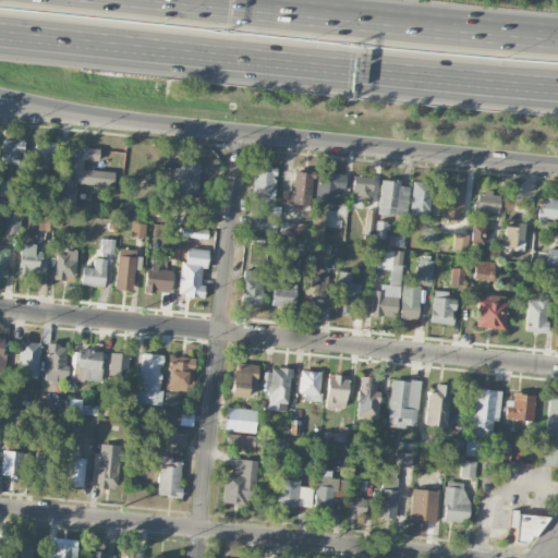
[(22,140),(2,138),(2,164),(21,164),(22,140)]
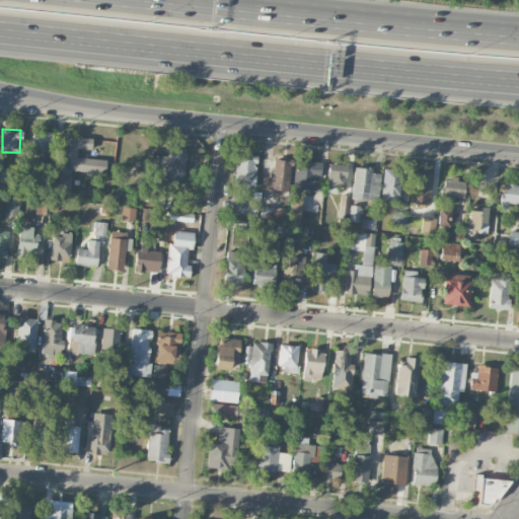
[(52,152),(52,133),(31,133),(32,152),(52,152)]
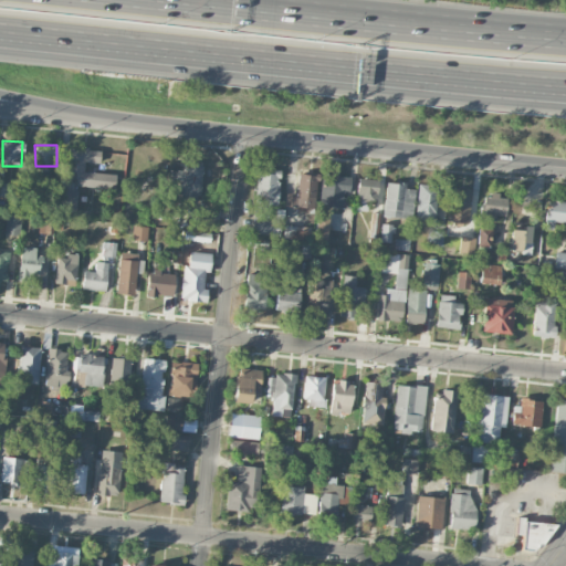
[(116,175),(84,171),(85,163),(100,164),(101,150),(69,147),(65,178),(76,179),(75,186),(114,190),(116,175)]
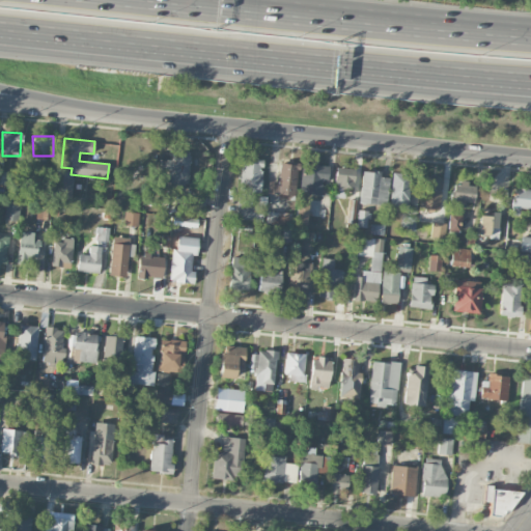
[(189,157),(165,156),(164,170),(169,170),(168,193),(187,194),(189,157)]
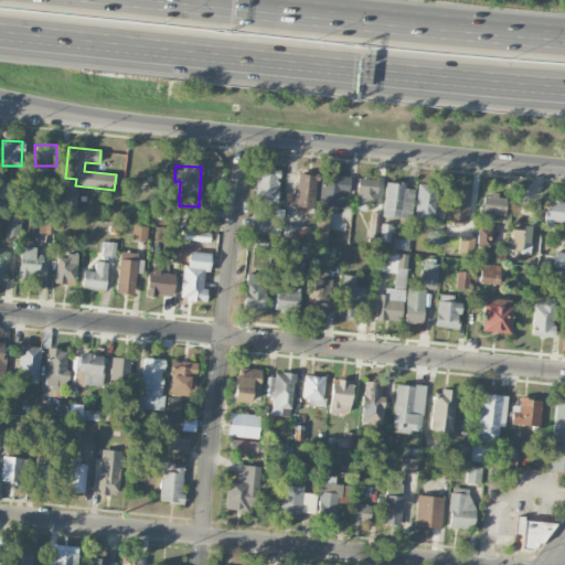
[(278,170),(256,170),(256,204),(277,204),(278,170)]
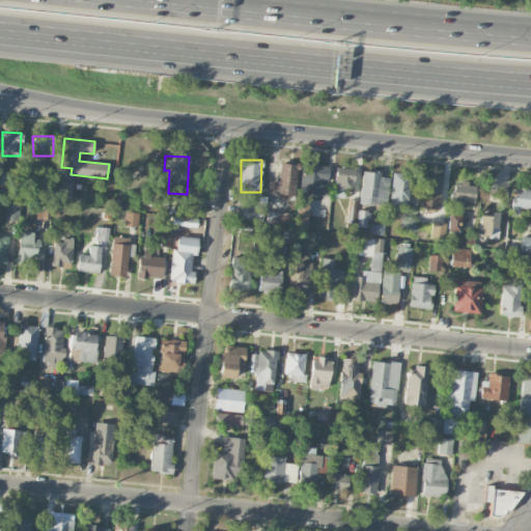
[(268,182),(268,195),(296,196),(297,164),(279,164),(279,182),(268,182)]
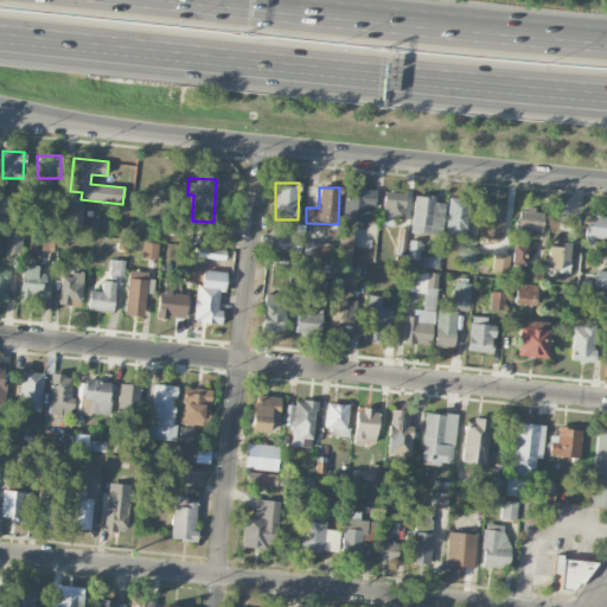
[(375,191),(344,190),(343,222),(372,223),(374,210),(375,191)]
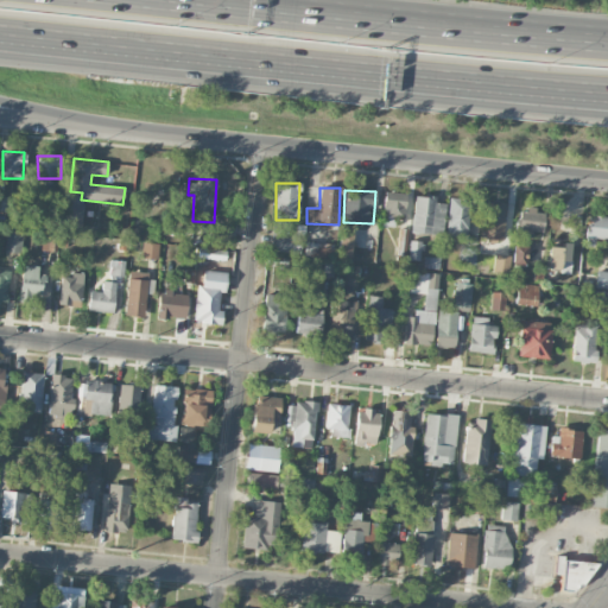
[(394,227),(396,219),(404,219),(405,192),(384,191),(382,226),(394,227)]
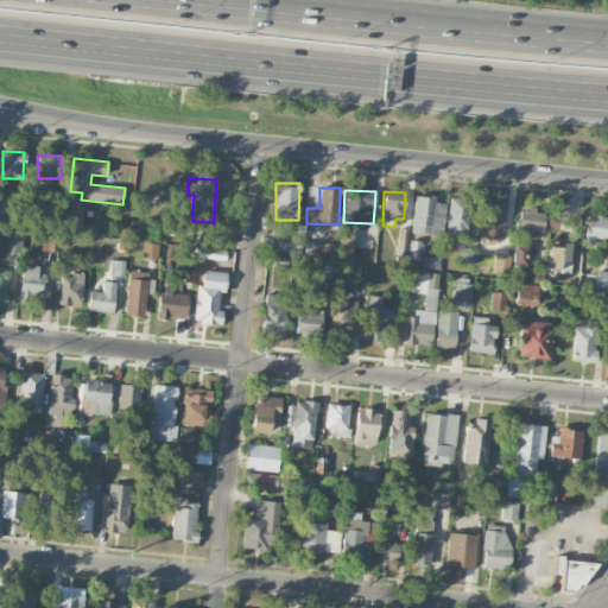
[(442,235),(445,204),(435,202),(436,197),(416,195),(411,230),(442,235)]
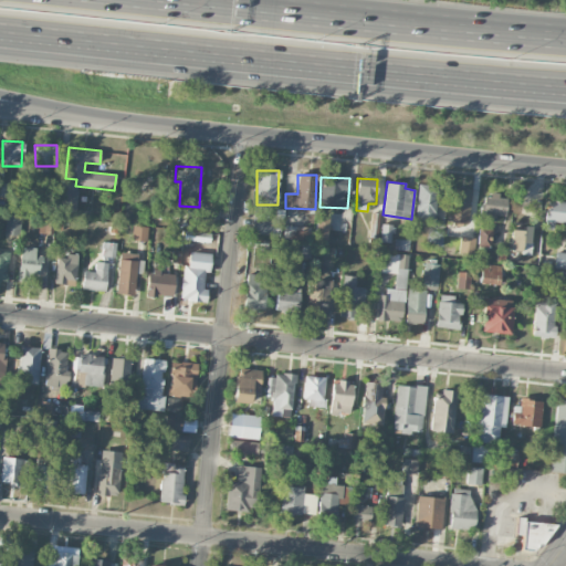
[(416,221),(436,221),(437,185),(417,185),(416,221)]
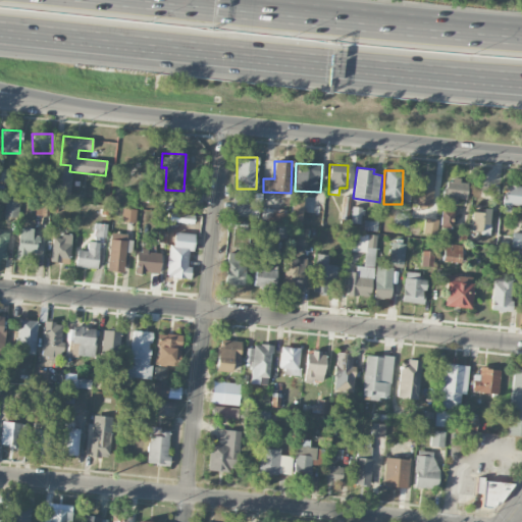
[(70,175),(54,174),(54,195),(70,196),(70,175)]
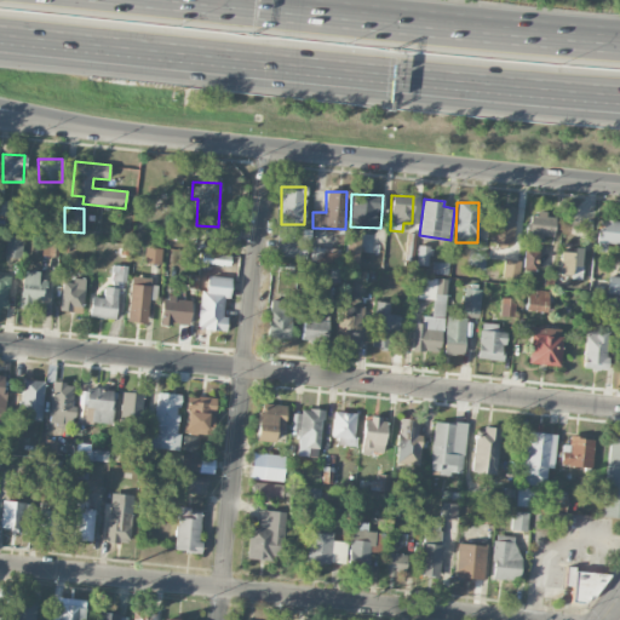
[(515,207),(492,207),(491,244),(514,245),(515,207)]
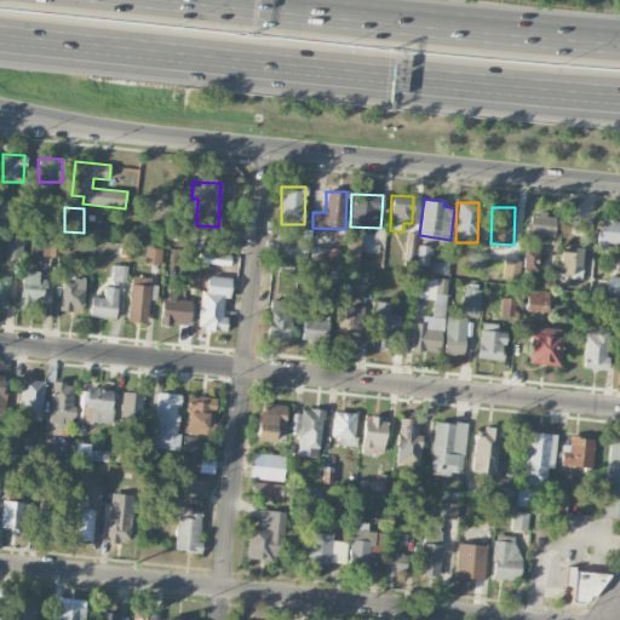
[(555,214),(529,213),(528,241),(544,241),(544,236),(554,236),(555,214)]
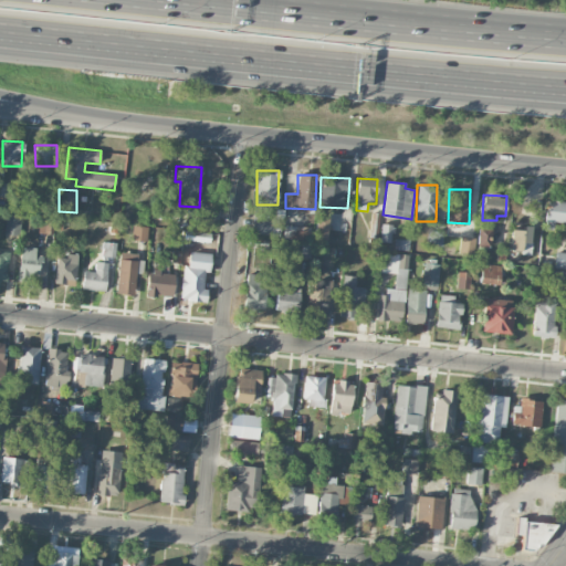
[(546,222),(565,222),(565,208),(565,199),(547,199),(546,222)]
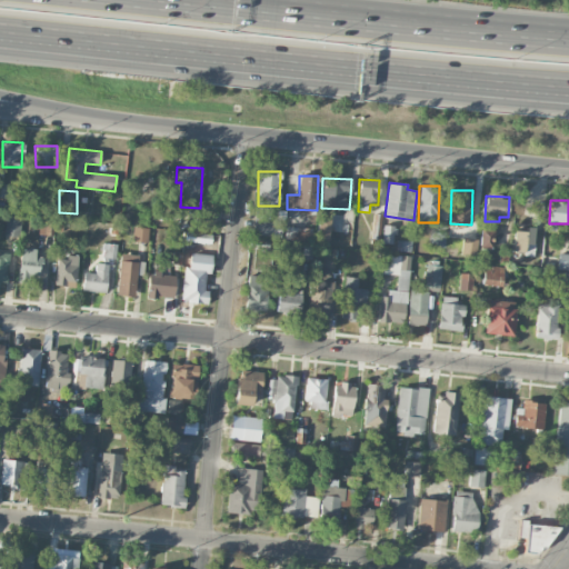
[(269,212),(255,212),(253,236),(276,236),(277,222),(268,222),(269,212)]
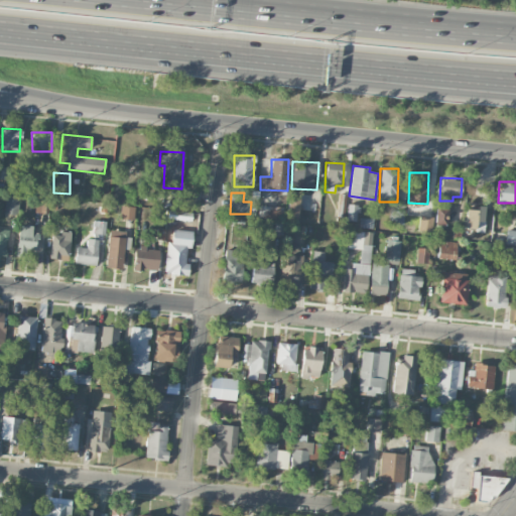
[(19,196),(5,195),(4,214),(18,215),(19,196)]
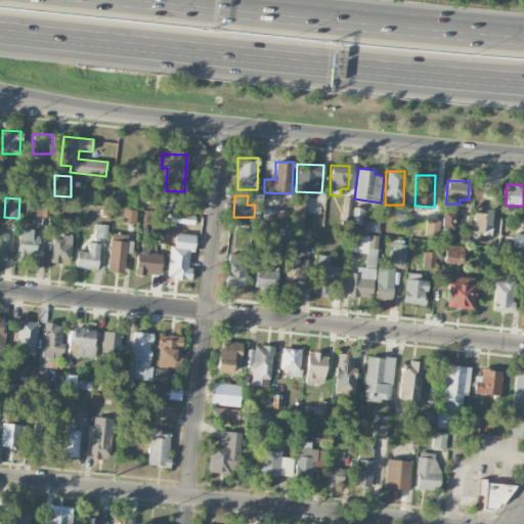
[(292,217),(303,217),(303,201),(293,201),(292,217)]
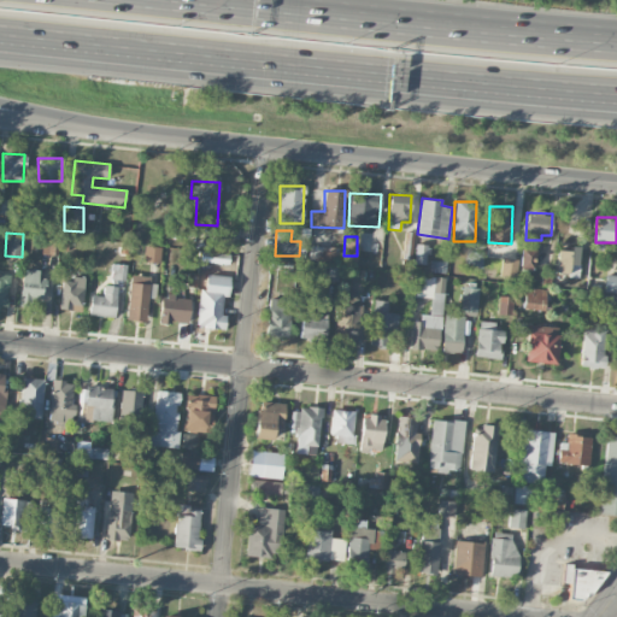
[(53,240),(43,241),(43,254),(53,254),(53,240)]
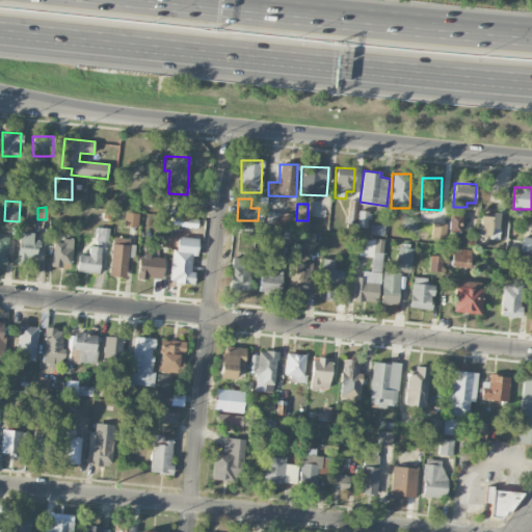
[(369,228),(370,211),(358,211),(357,227),(369,228)]
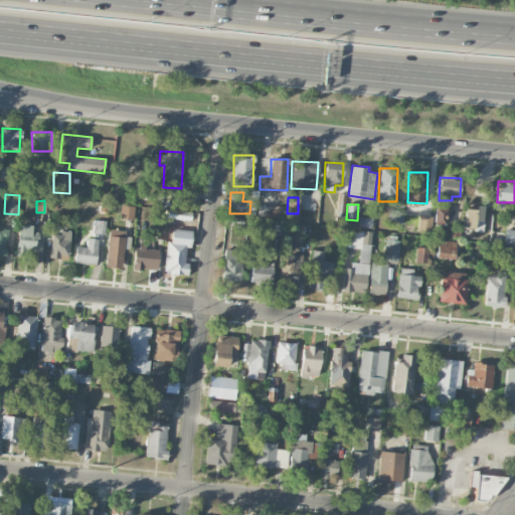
[(120,218),(134,219),(135,206),(122,205),(120,218)]
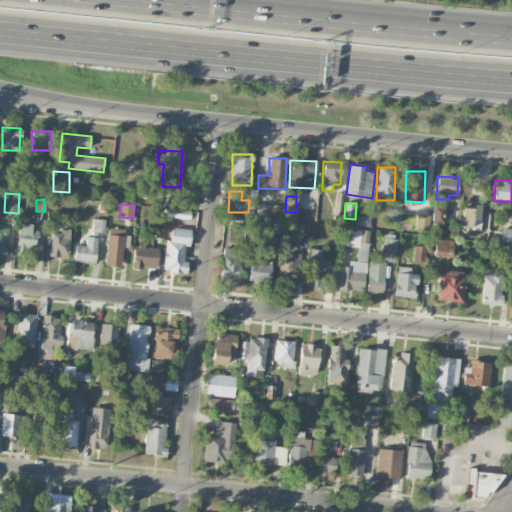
[(262,206),(262,205),(257,205),(256,216),(277,216),(277,206),(262,206)]
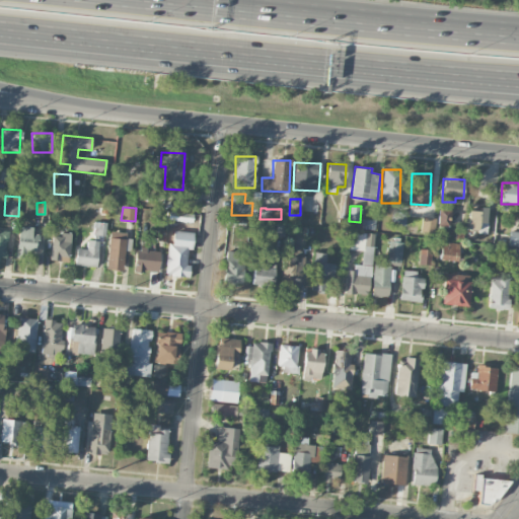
[(450,210),(438,209),(437,226),(449,226),(450,210)]
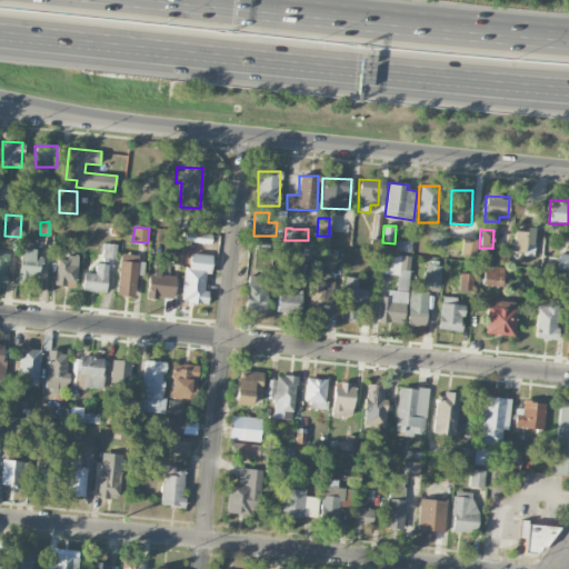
[(512,253),(533,255),(535,230),(513,229),(512,253)]
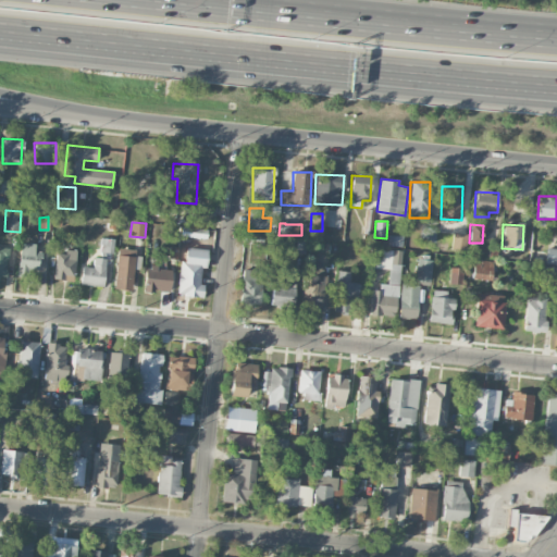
[(207,238),(207,230),(182,227),(181,236),(207,238)]
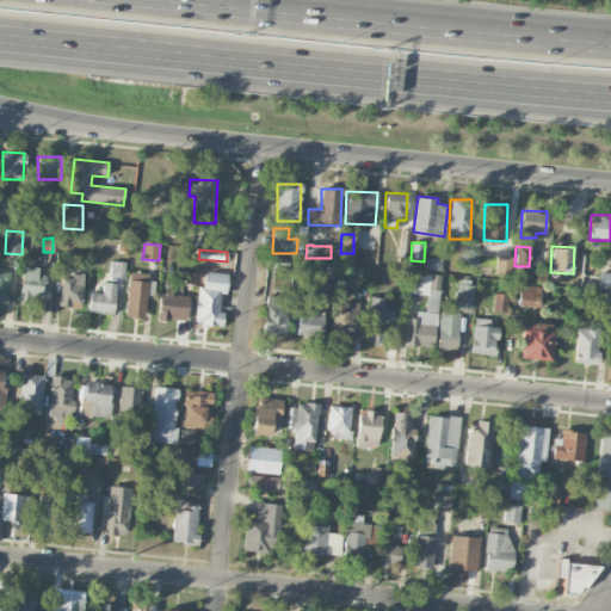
[(477,265),(479,250),(462,250),(461,265),(477,265)]
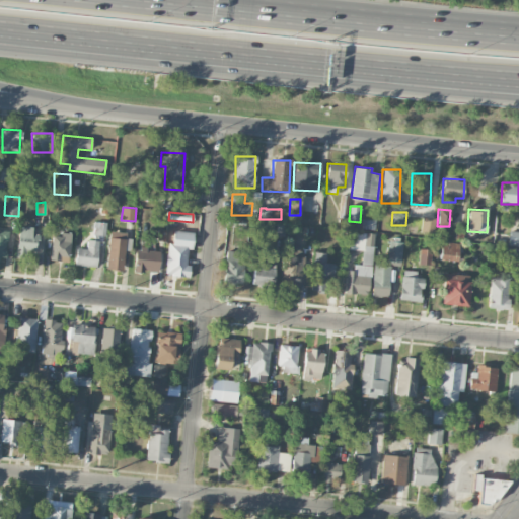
[(421,232),(434,233),(435,218),(422,217),(421,232)]
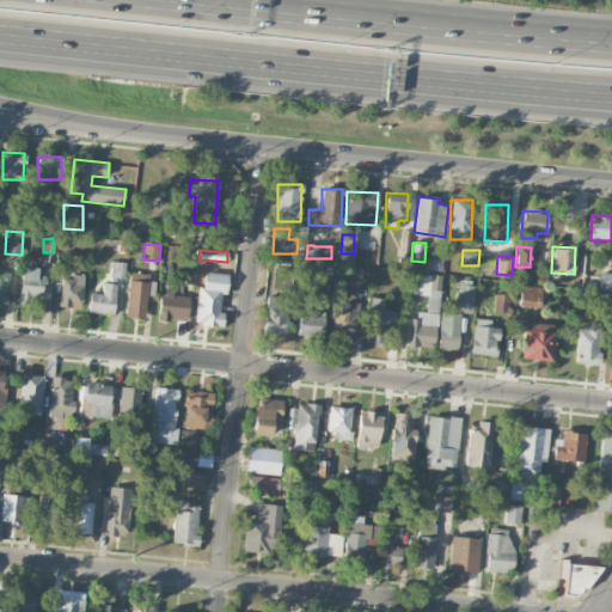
[(442,259),(427,258),(427,269),(441,270),(442,259)]
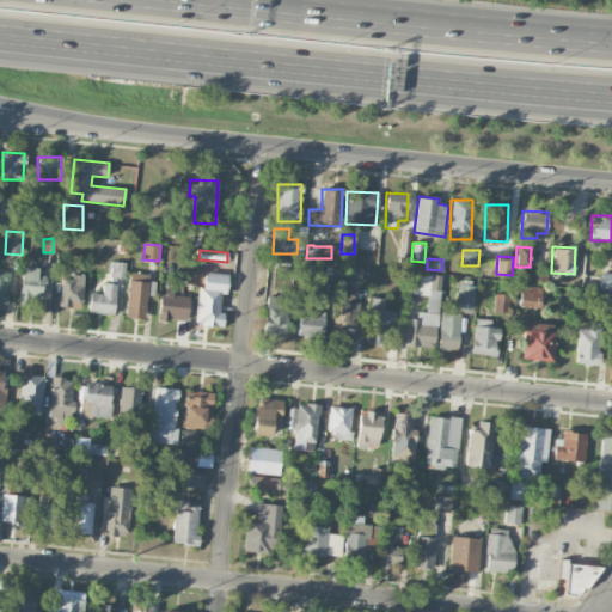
[(38,277),(38,268),(22,267),(20,300),(41,301),(42,277),(38,277)]
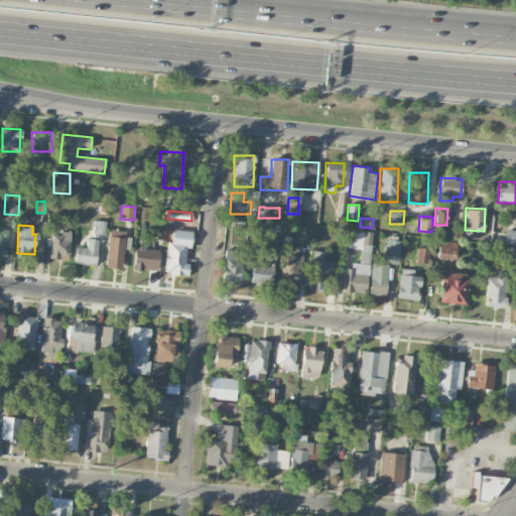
[(0,255),(5,256),(8,230),(0,228),(0,255)]
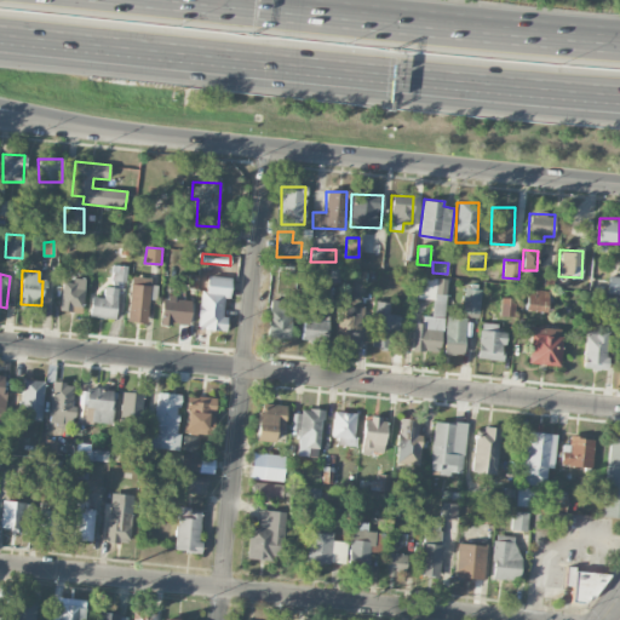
[(145,323),(151,279),(132,276),(126,321),(145,323)]
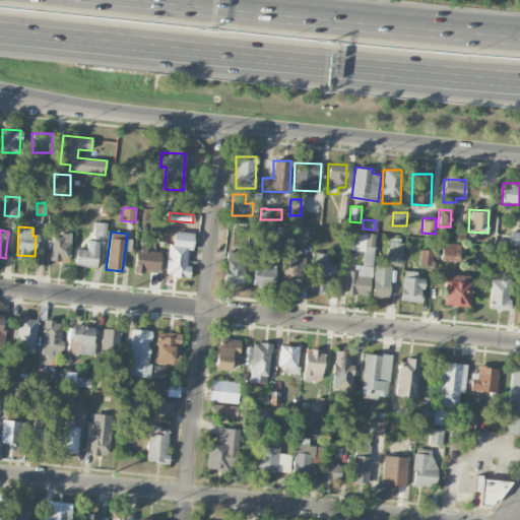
[(194,233),(174,232),(173,244),(168,243),(166,275),(187,277),(190,250),(192,250),(194,233)]
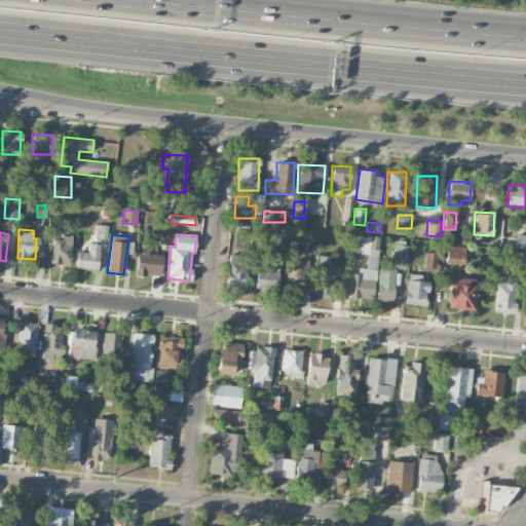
[(516,250),(525,250),(525,234),(517,234),(516,250)]
